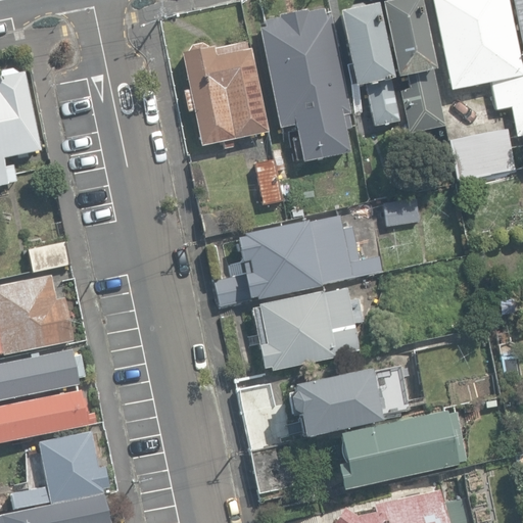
[(399,0),(380,4),(407,134),(443,127),(417,0),(399,0)]
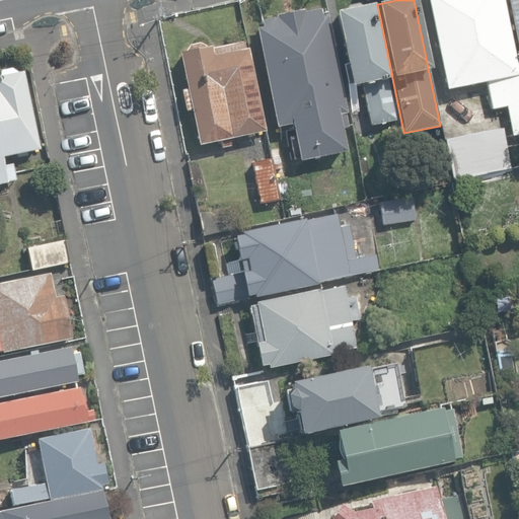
[(506,106),(512,135),(518,133),(518,78),(502,0),(427,0),(446,89),(486,81),(492,109),(506,106)]
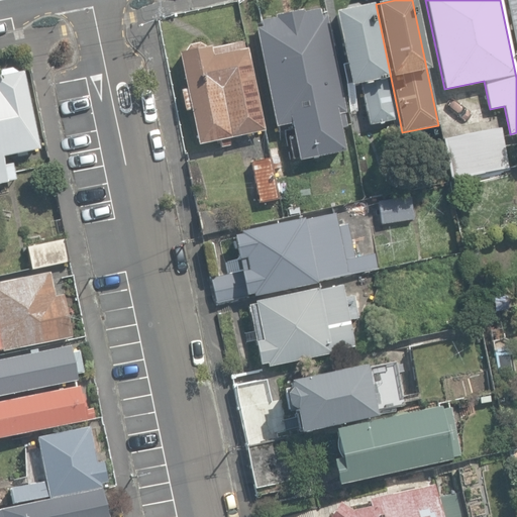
[(516,0),(505,0),(516,55),(516,56),(514,57),(516,72),(516,0)]
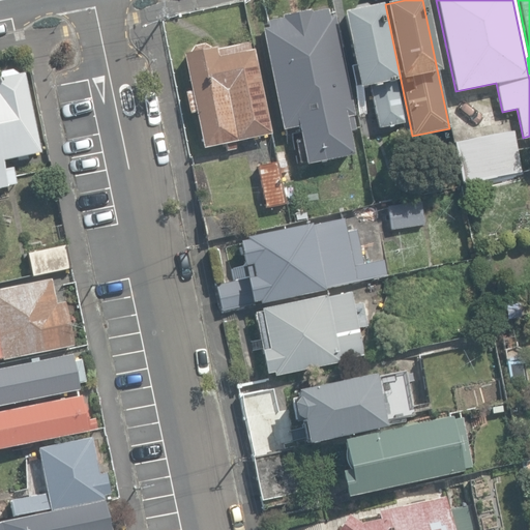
[(380,128),(381,136),(406,130),(395,80),(396,80),(380,4),(370,6),(364,4),(355,5),(352,10),(342,12),(358,87),(370,85),(379,128),(380,128)]
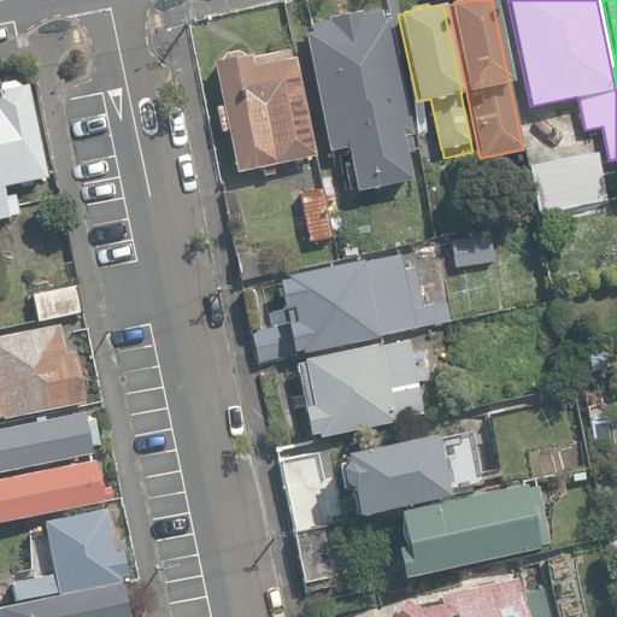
[(345,148),(354,192),(410,181),(405,153),(413,152),(410,135),(412,135),(388,18),(381,19),(380,11),(362,16),(360,12),(328,18),(328,22),(310,25),(311,34),(305,35),(328,152),(345,148)]
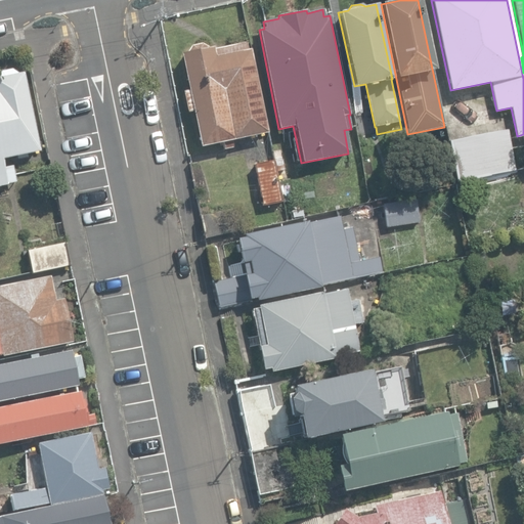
[(223,141),(224,148),(233,146),(232,139),(267,132),(251,48),(248,49),(246,40),(208,47),(201,43),(191,45),(186,52),(181,53),(189,89),(183,90),(187,113),(194,112),(202,146),(223,141)]
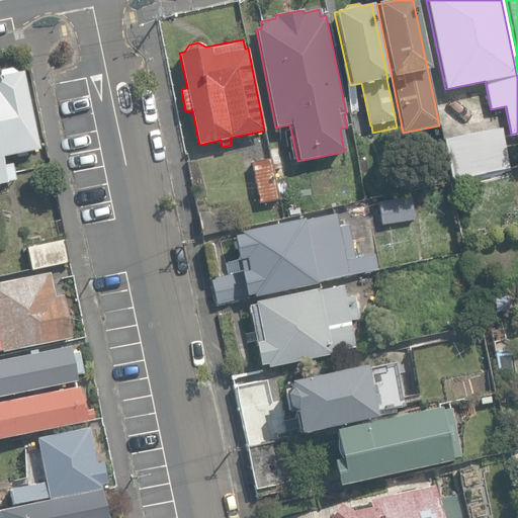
[(0,184),(7,183),(7,181),(53,173),(50,158),(11,165),(11,162),(3,164),(2,158),(39,150),(23,72),(18,73),(12,68),(1,70),(0,71),(0,184)]
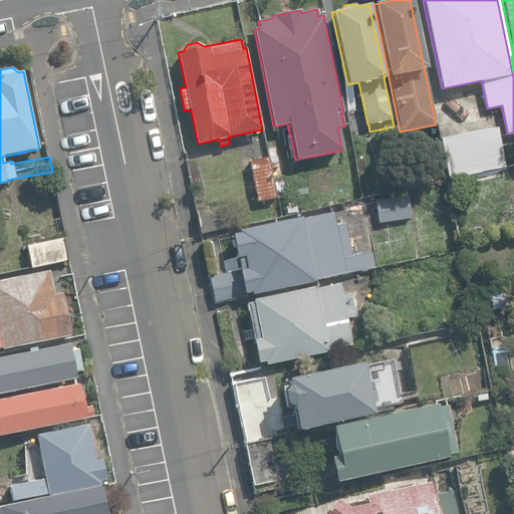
[(498,126),(475,131),(483,171),(505,167),(498,126)]
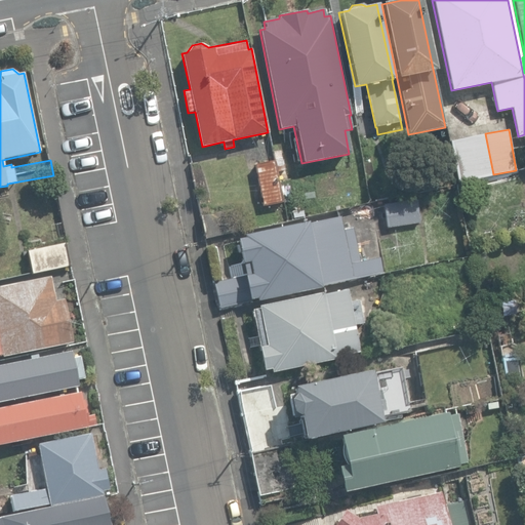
[(274,157),(269,133),(248,138),(253,162),(274,157)]
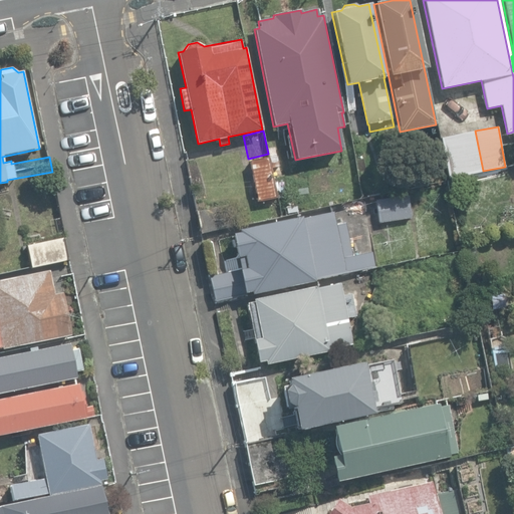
[(483,171),(475,131),(441,137),(448,178),(483,171)]
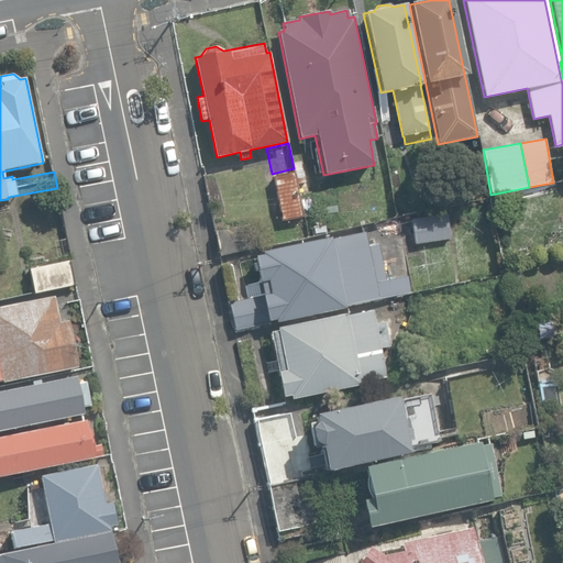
[(274,175),(283,220),(302,217),(294,172),(274,175)]
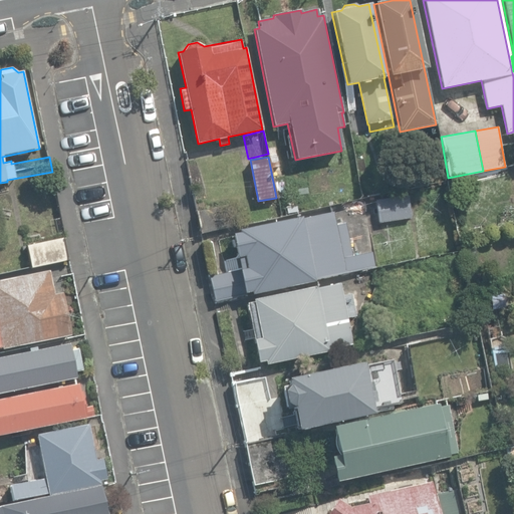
[(376,200),(379,222),(411,218),(408,196),(376,200)]
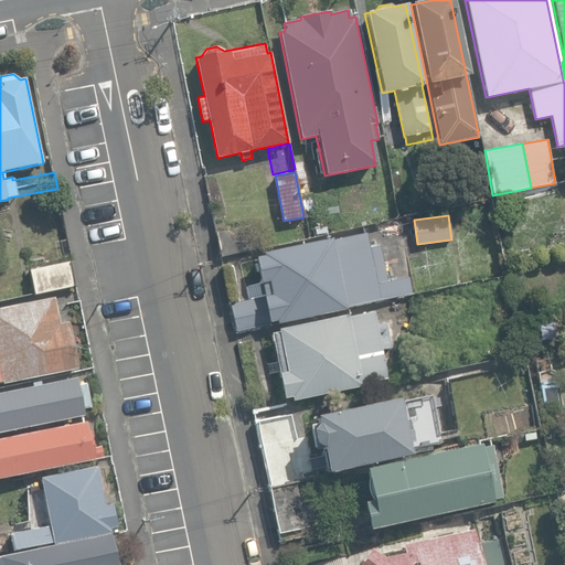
[(215,232),(221,256),(254,249),(248,224),(215,232)]
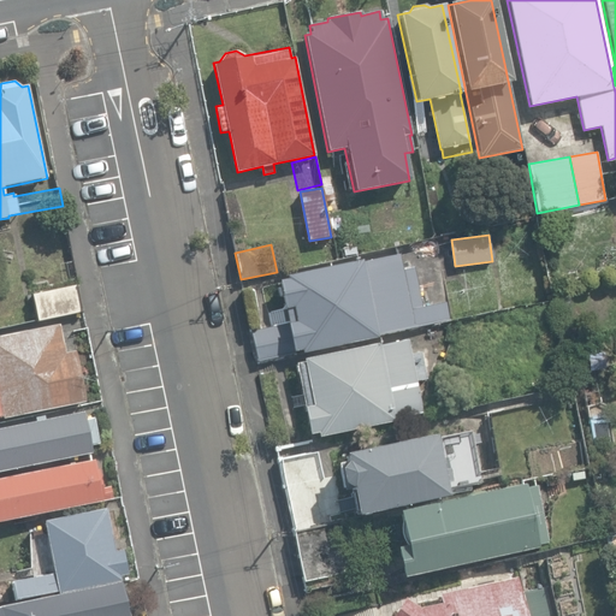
[(278,280),(286,323),(292,351),(295,351),(302,350),(302,353),(378,337),(377,335),(448,320),(444,302),(422,307),(414,267),(402,270),(398,254),(362,261),(361,259),(285,274),(286,278),(278,280)]
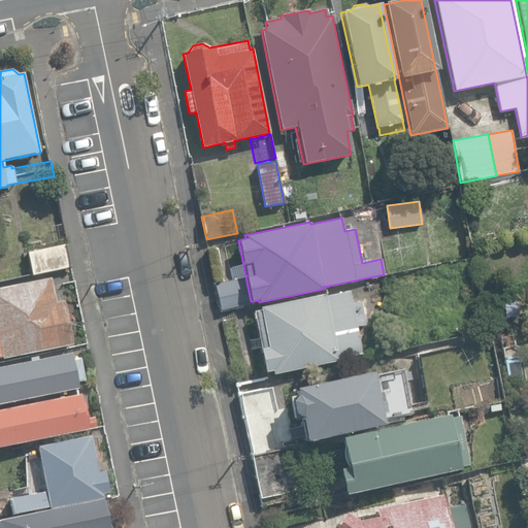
[(28,252),(32,274),(70,267),(65,244),(28,252)]
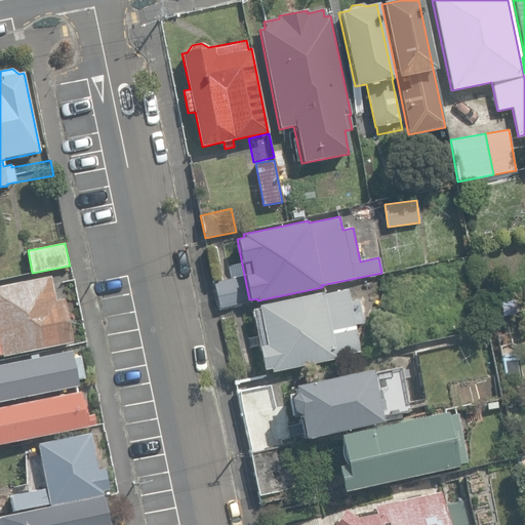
[(474,268),(486,265),(484,255),(471,258),(474,268)]
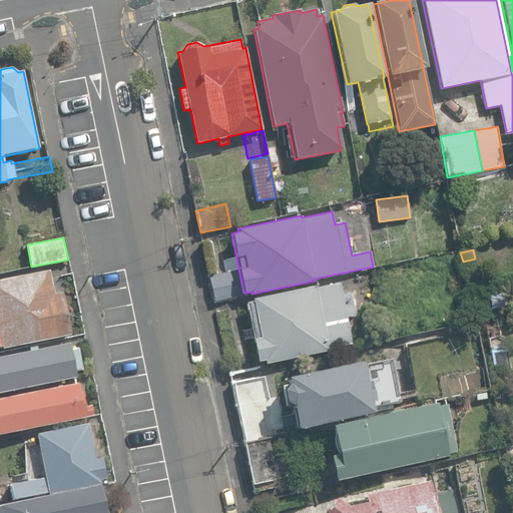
[(243,293),(238,269),(209,275),(214,301),(245,295),(245,293),(243,293)]
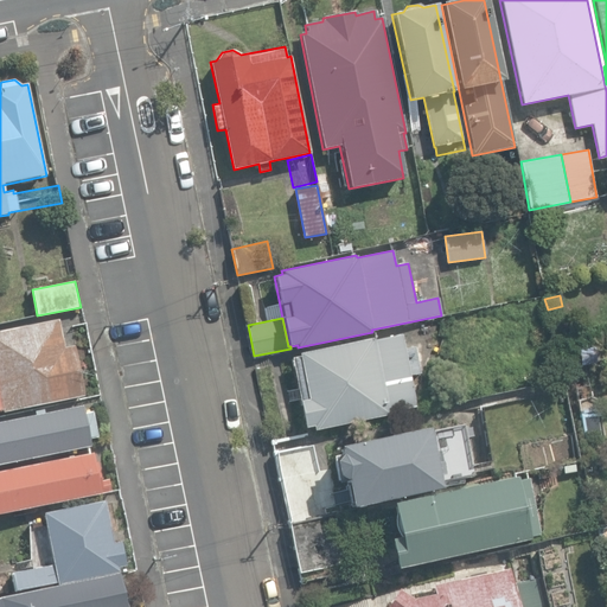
[(0,410),(1,410),(1,413),(83,397),(74,346),(64,349),(58,320),(0,331),(0,410)]
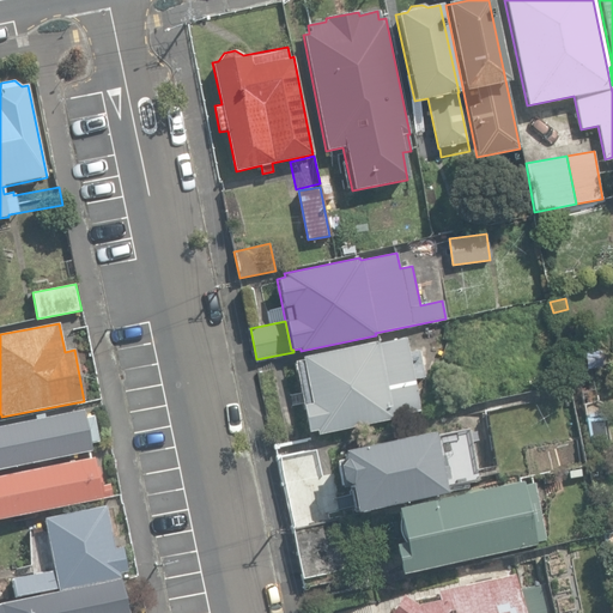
[(316,430),(317,435),(392,419),(392,417),(419,411),(413,378),(424,377),(419,349),(408,351),(405,338),(377,344),(377,341),(301,357),(302,360),(295,362),(303,406),(302,406),(308,432),(316,430)]
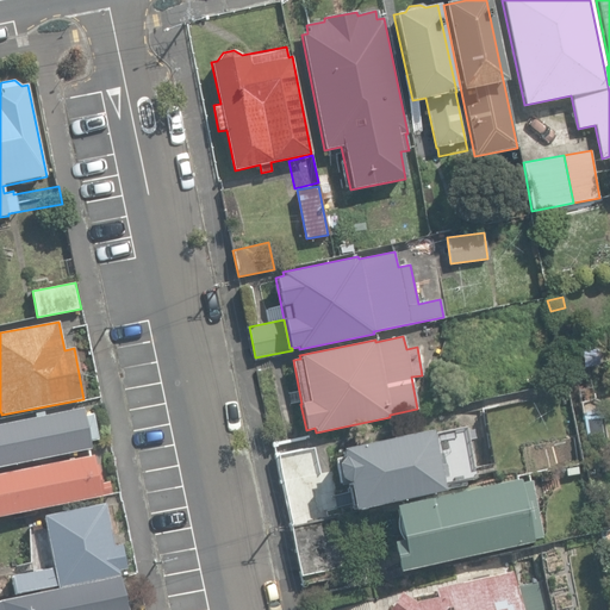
[(583,368),(601,366),(598,350),(580,353),(583,368)]
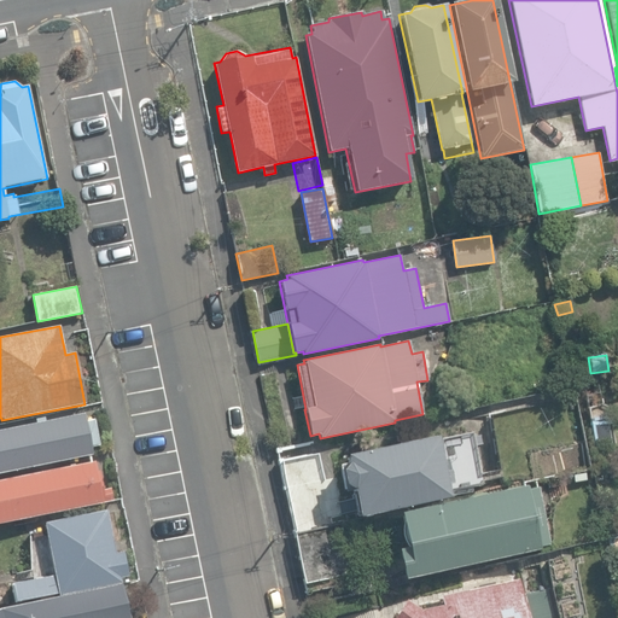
[(0,472),(92,454),(91,447),(98,445),(93,420),(86,421),(83,413),(0,429),(0,472)]
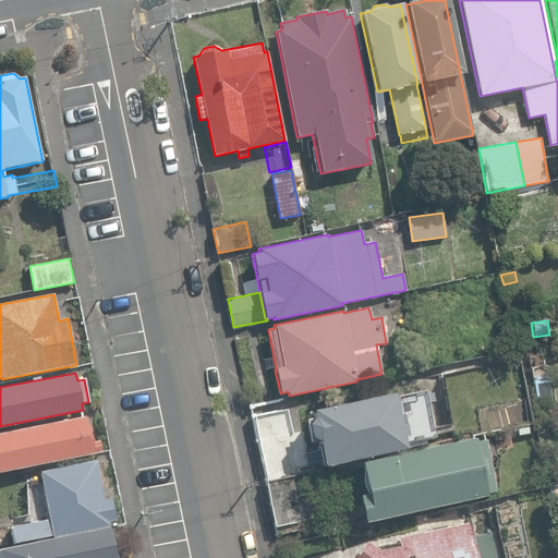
[(317,443),(323,466),(405,449),(404,446),(436,438),(427,396),(397,402),(395,392),(310,411),(312,419),(306,425),(308,437),(317,443)]
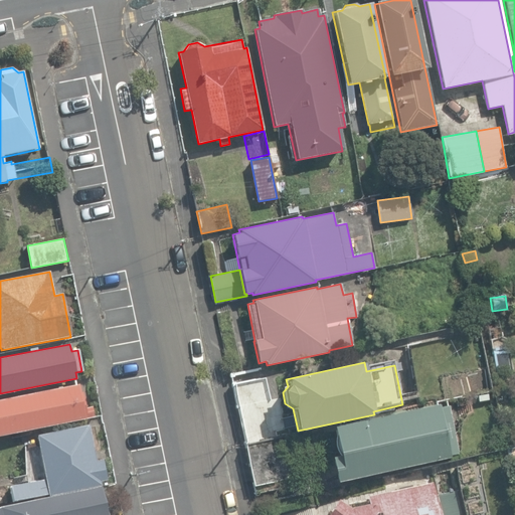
[(232,383),(245,444),(278,437),(265,376),(232,383)]
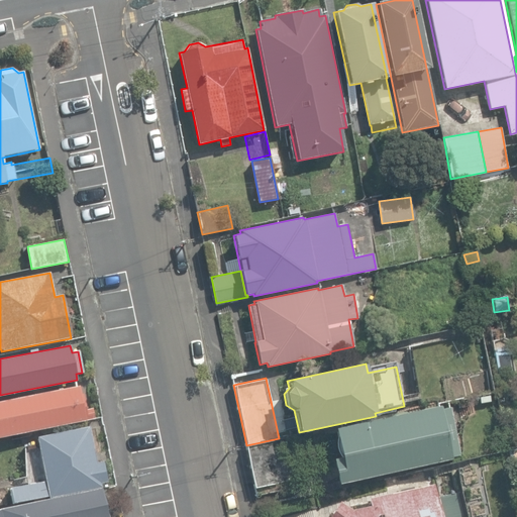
[(81,393),(79,386),(0,401),(0,436),(95,418),(93,409),(86,410),(83,393),(81,393)]
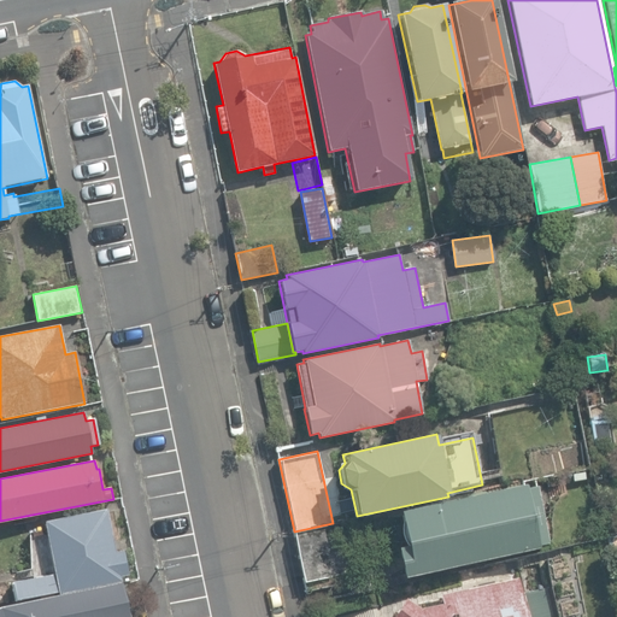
[(395,548),(401,577),(540,547),(539,542),(550,540),(538,486),(528,488),(527,485),(398,512),(406,546),(395,548)]
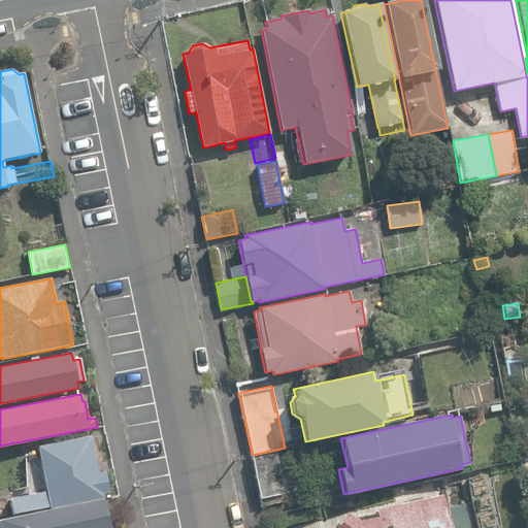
[(9,498),(12,514),(50,505),(50,508),(104,497),(103,493),(109,492),(104,470),(98,472),(91,435),(37,447),(46,491),(9,498)]
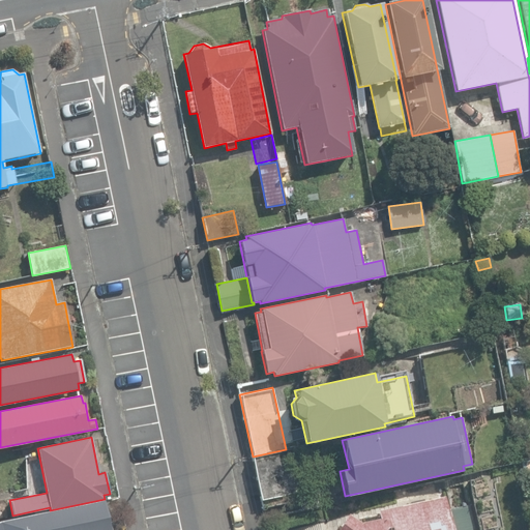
[(286,449),(253,457),(262,500),(302,492),(293,448),(286,449)]
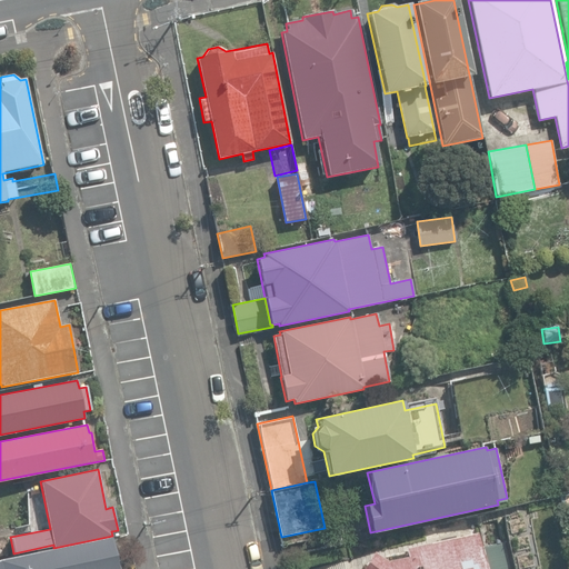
[(481,568),(475,533),(400,550),(402,558),(382,562),(367,555),(357,568),(481,568)]
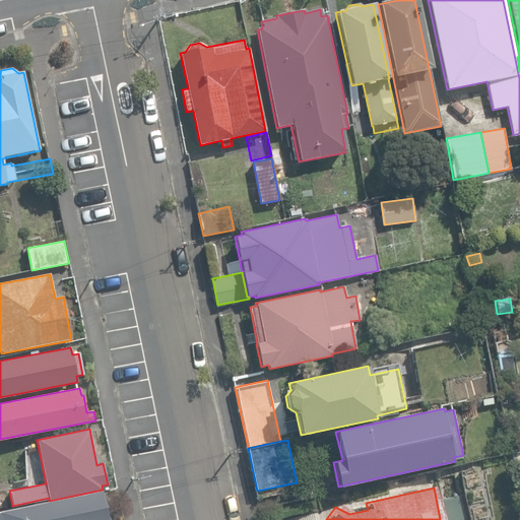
[(0,519),(107,519),(102,492),(0,511),(0,519)]
